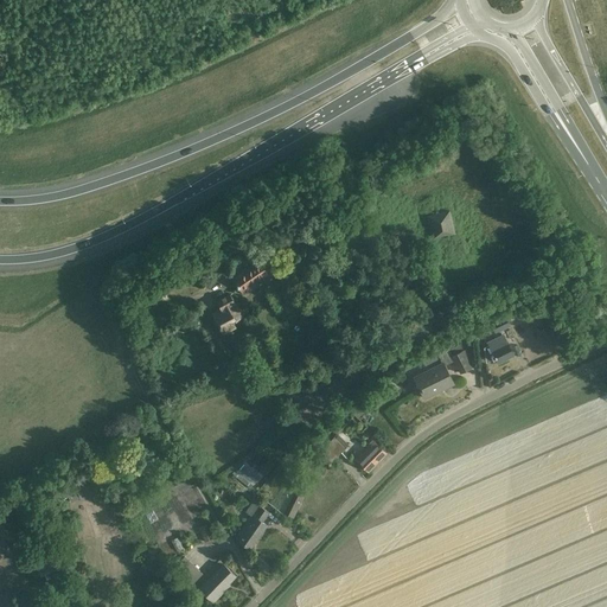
[(432,240),(455,235),(449,210),(426,216),(432,240)]
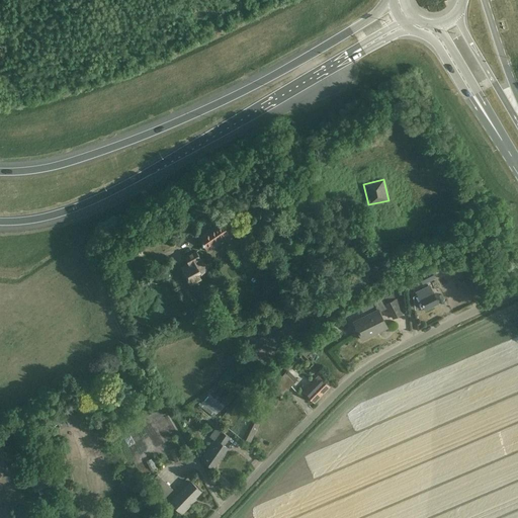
[(262,220),(262,222),(262,223),(263,225),(263,226),(264,227),(265,228),(267,229),(268,230),(269,235),(276,233),(275,228),(276,227),(277,226),(277,224),(277,223),(277,221),(277,220),(276,218),(275,217),(274,216),(273,214),(272,214),(270,214),(269,214),(267,214),(266,216),(265,217),(264,218),(263,219),(262,220)]
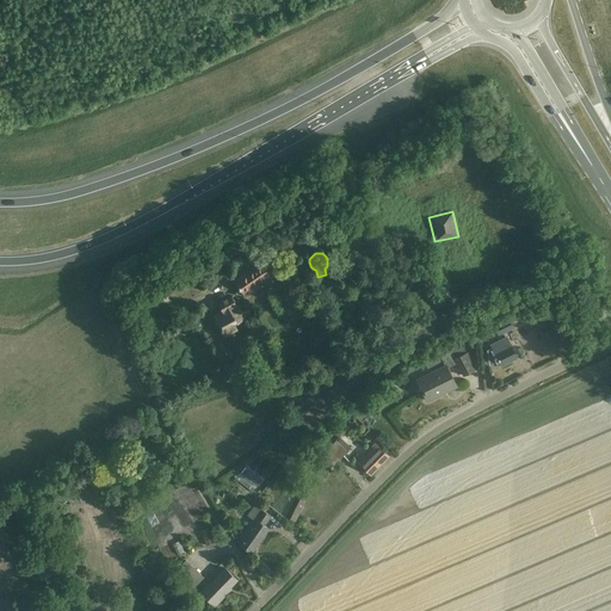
[(234,281),(244,295),(270,277),(269,275),(273,271),(269,264),(264,267),(260,263),(234,281)]
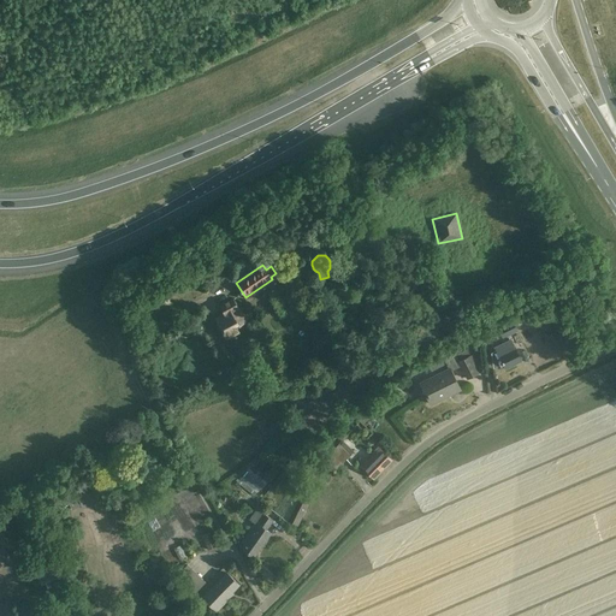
[(225,338),(236,332),(232,327),(244,321),(234,300),(220,306),(225,315),(215,320),(225,338)]
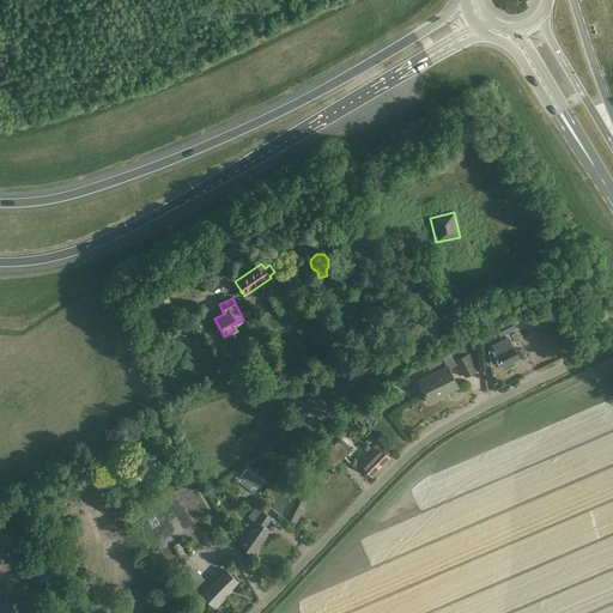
[(511,319),(502,320),(493,323),(498,334),(515,327),(511,319)]
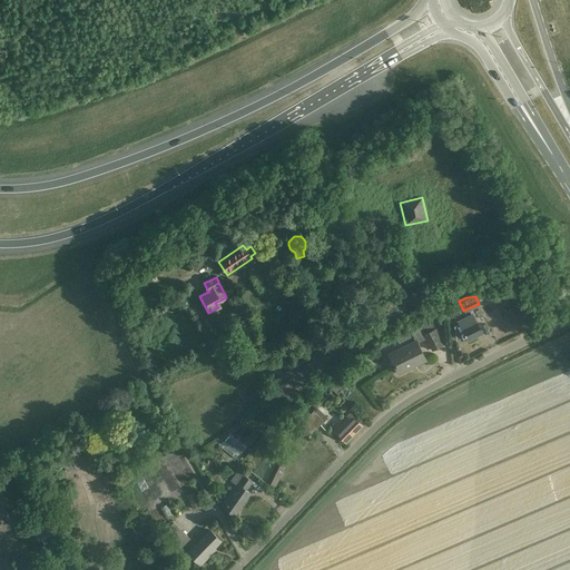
[(482,333),(472,314),(458,322),(467,341),(482,333)]
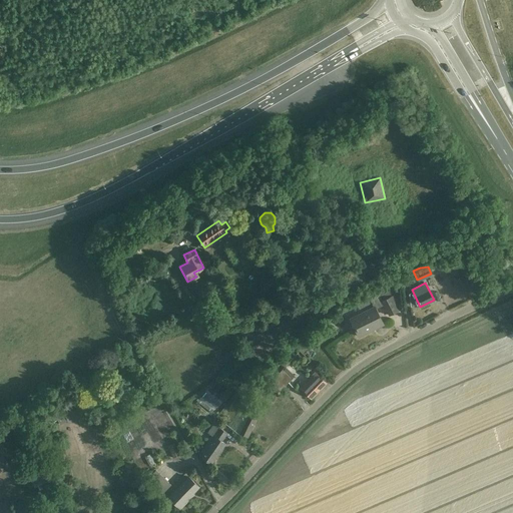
[(403,309),(396,294),(382,301),(383,304),(389,316),(403,309)]
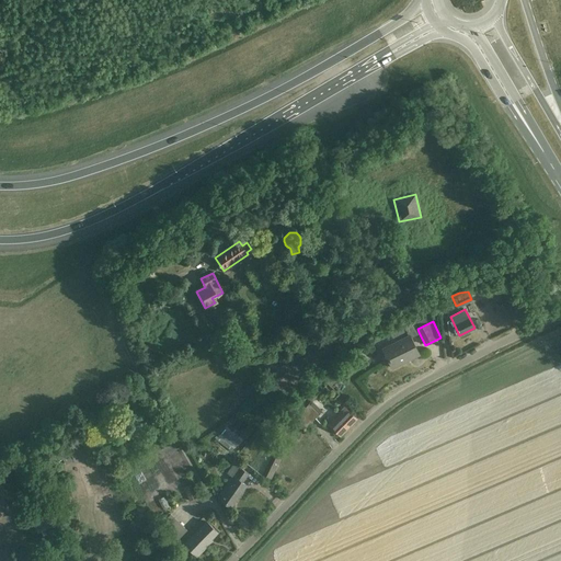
[(208,333),(203,336),(208,346),(214,343),(208,333)]
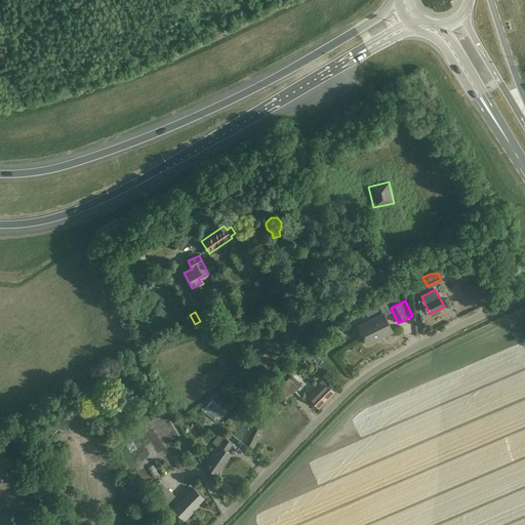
[(392,334),(393,334),(382,313),(358,325),(358,324),(357,325),(367,345),(380,337),(378,334),(384,332),(384,333),(390,329),(392,334)]
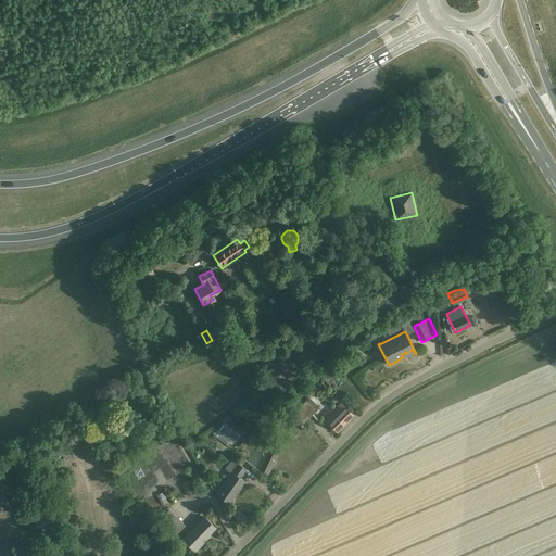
[(333,370),(338,376),(344,370),(340,366),(333,370)]
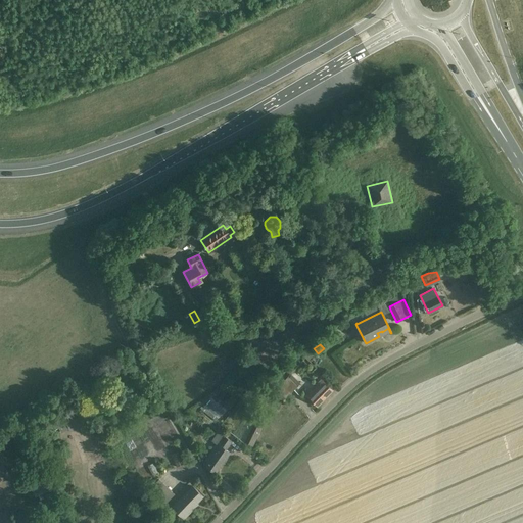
[(307,361),(315,353),(311,349),(303,355),(307,361)]
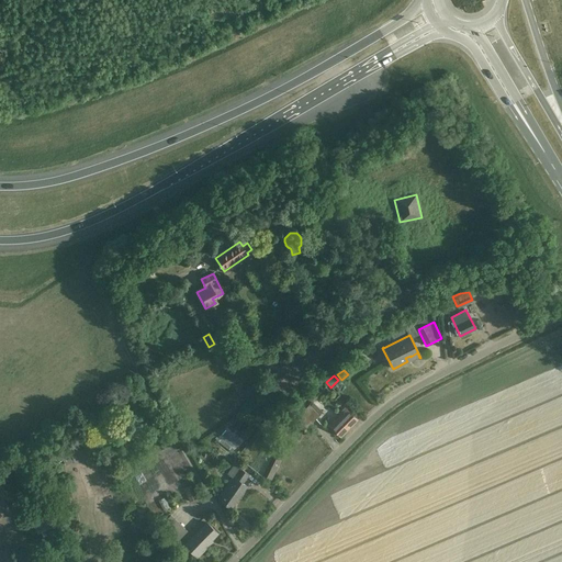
[(298,418),(307,427),(319,415),(310,406),(298,418)]
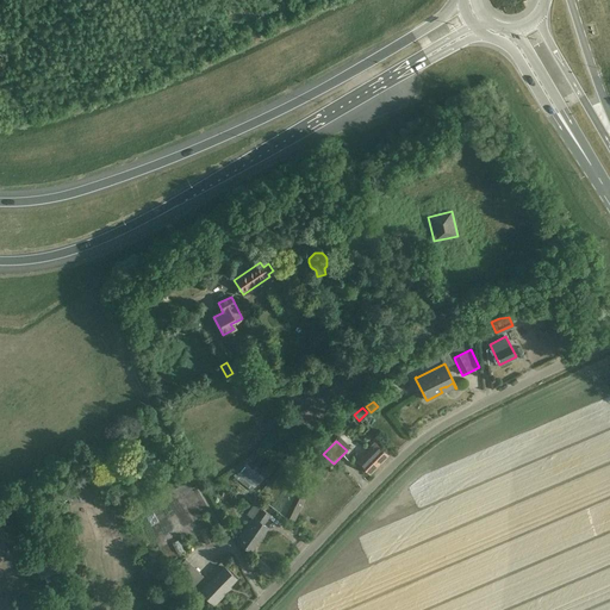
[(355,460),(362,466),(371,474),(388,456),(373,441),(355,460)]
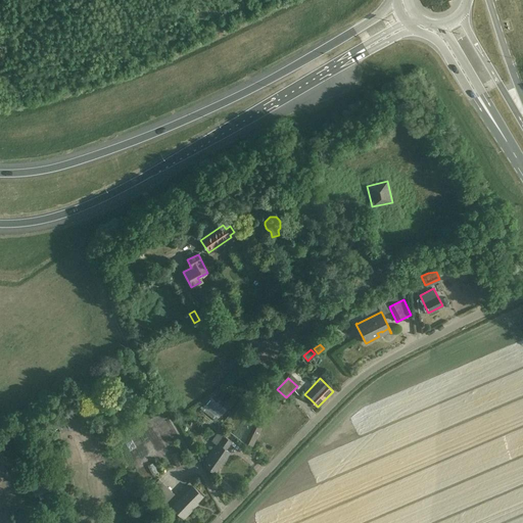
[(67,420),(73,428),(84,421),(79,413),(67,420)]
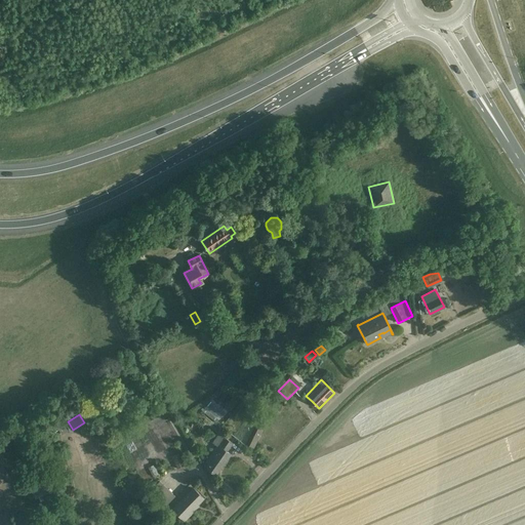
[(253,448),(263,430),(258,427),(249,446),(253,448)]
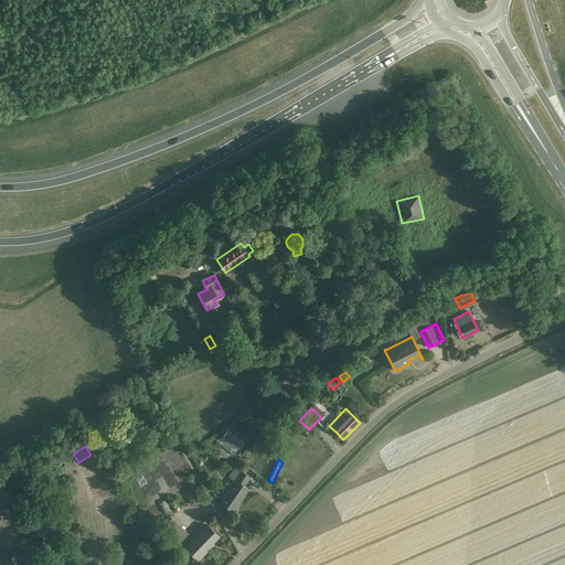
[(234,480),(220,502),(223,504),(232,511),(247,489),(243,486),(249,477),(236,467),(230,477),(234,480)]
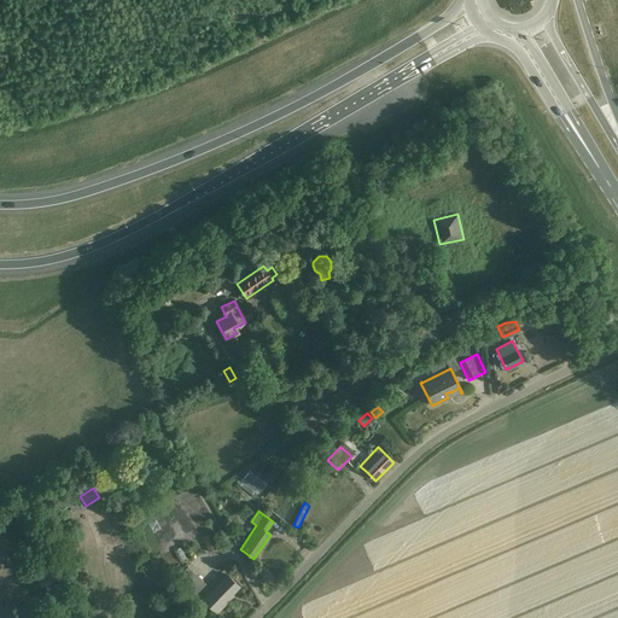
[(216,548),(210,534),(202,537),(208,552),(216,548)]
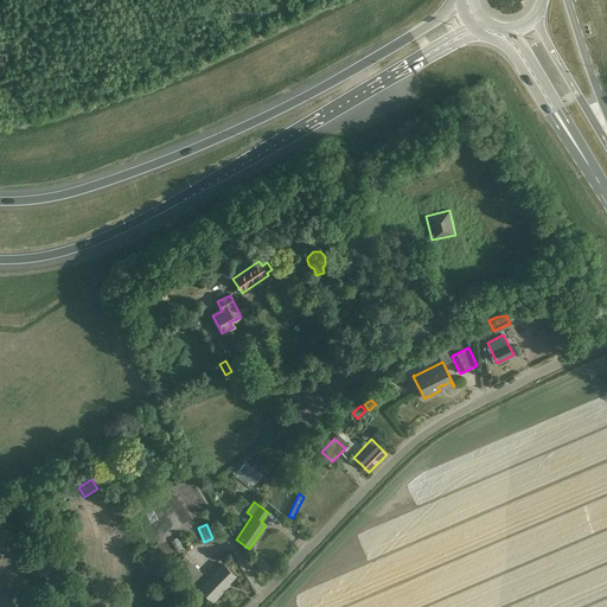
[(183,548),(177,537),(171,541),(177,551),(183,548)]
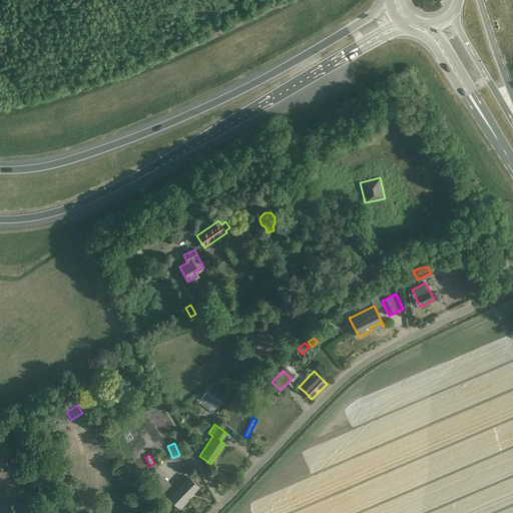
[(171,485),(155,470),(147,479),(162,494),(171,485)]
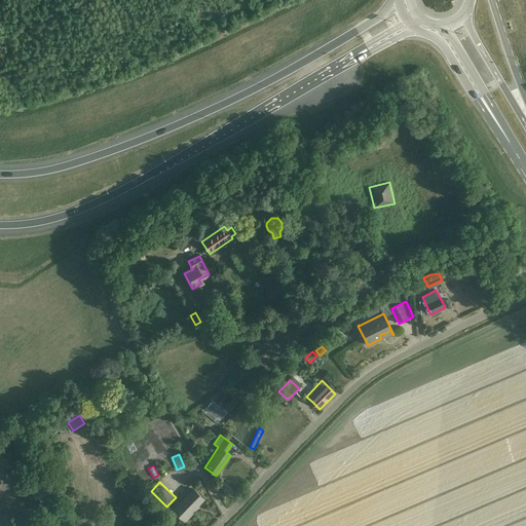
[(173,510),(185,522),(196,510),(195,508),(203,499),(193,489),(173,510)]
